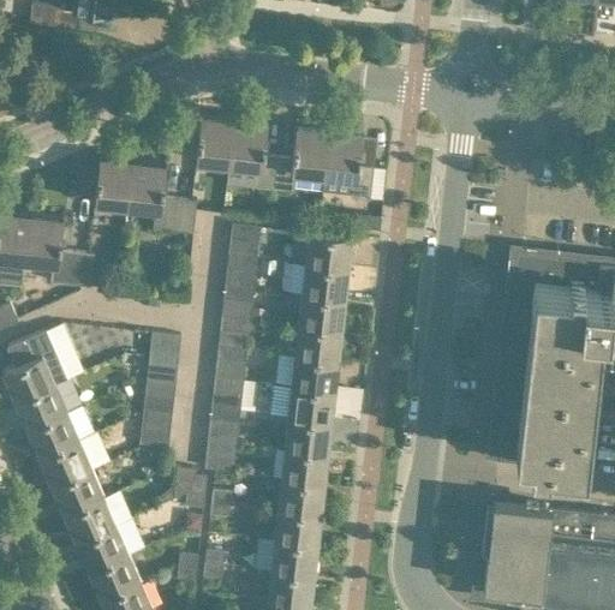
[(114,0),(66,0),(65,9),(33,5),(31,24),(79,30),(82,12),(113,16),(114,0)]
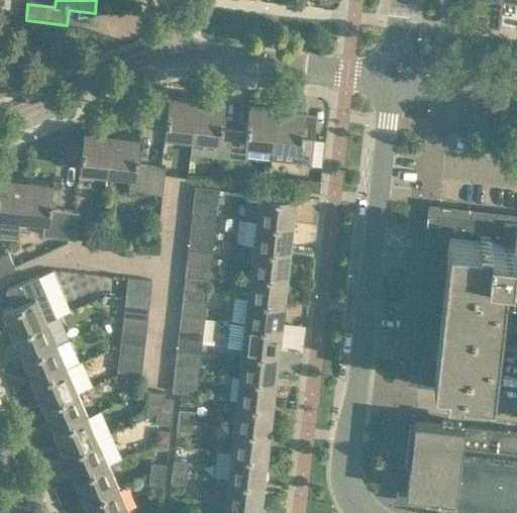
[(165,136),(192,139),(197,100),(169,96),(165,136)]
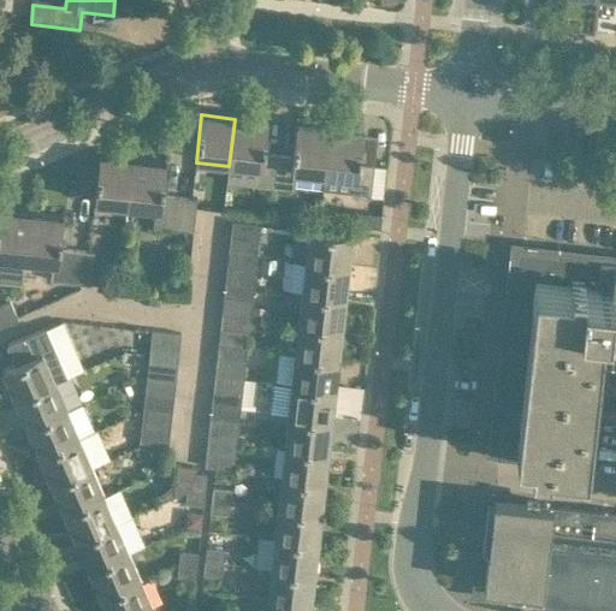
[(255,189),(274,191),(278,158),(264,156),(268,123),(235,119),(229,166),(258,170),(255,189)]
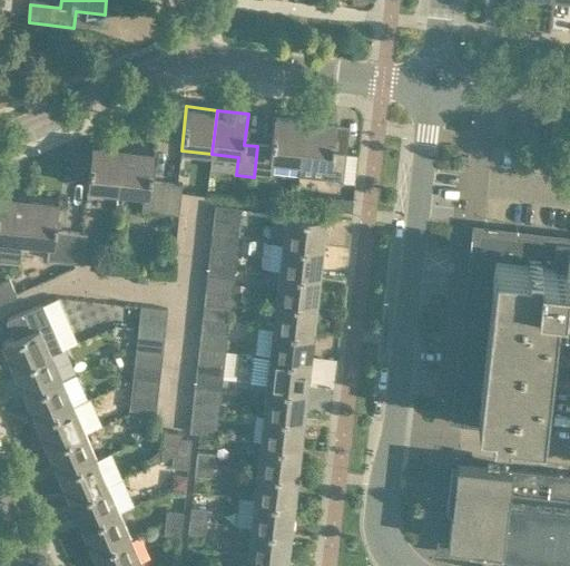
[(275,162),(301,164),(305,119),(275,116),(272,147),(257,146),(254,177),(273,179),(275,162)]
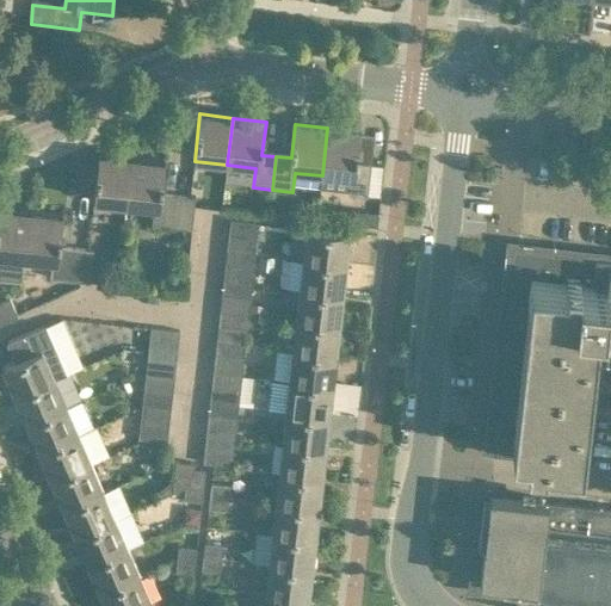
[(322,175),(320,192),(349,195),(347,198),(368,201),(371,167),(357,166),(359,136),(360,133),(327,128),(322,175)]
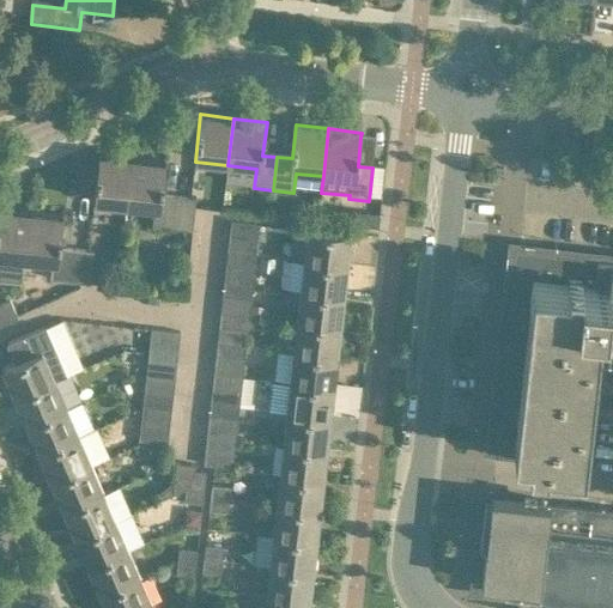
[(95,202),(127,206),(133,159),(99,156),(95,202)]
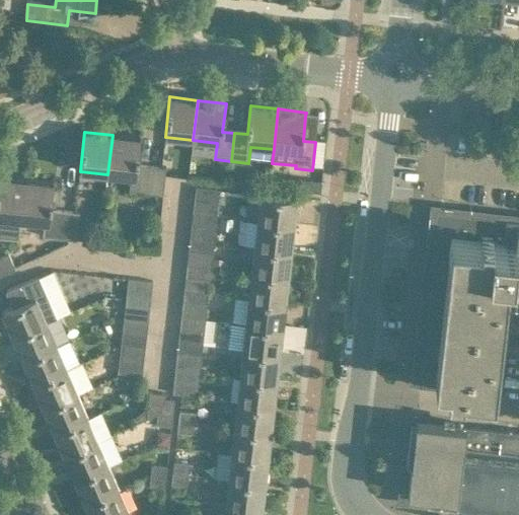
[(130,194),(146,196),(149,167),(138,166),(141,138),(113,135),(107,174),(132,177),(130,194)]
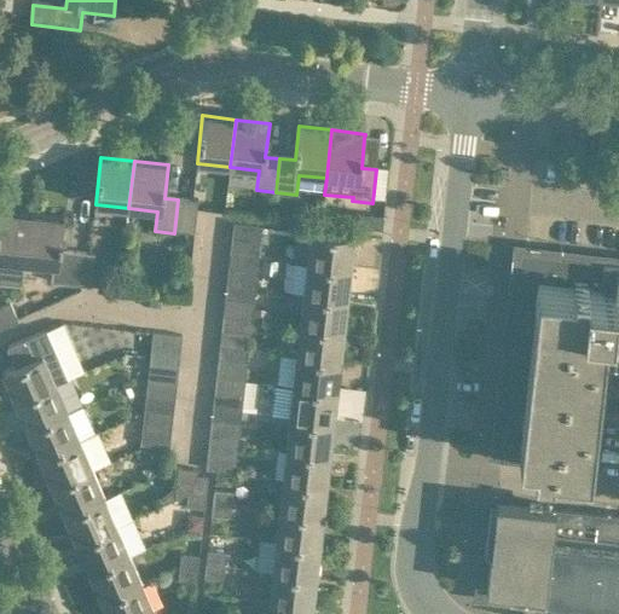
[(178,200),(174,233),(195,236),(198,202),(178,200)]
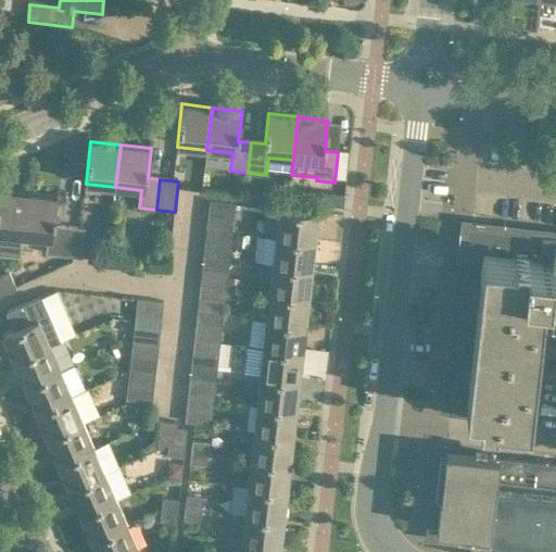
[(0,247),(22,250),(23,238),(28,195),(0,190),(0,247)]
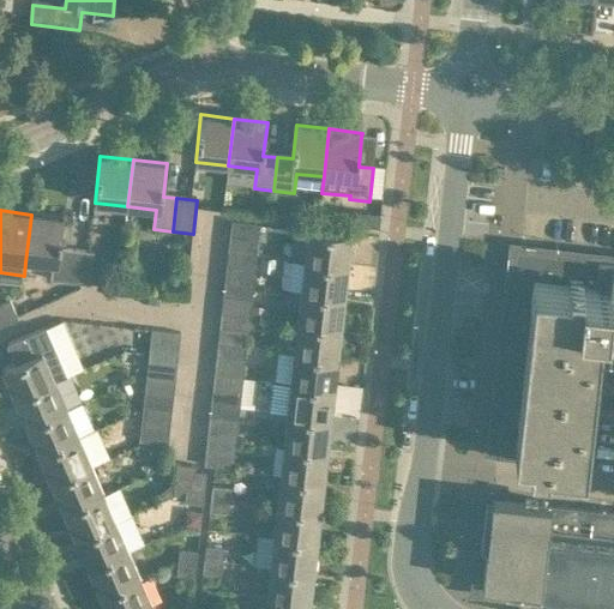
[(52,284),(70,287),(73,253),(61,252),(65,218),(31,215),(25,263),(53,265),(52,284)]
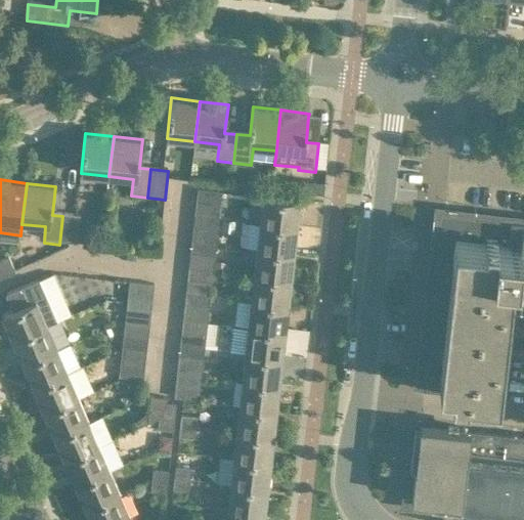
[(302,183),(300,196),(322,199),(323,186),(302,183)]
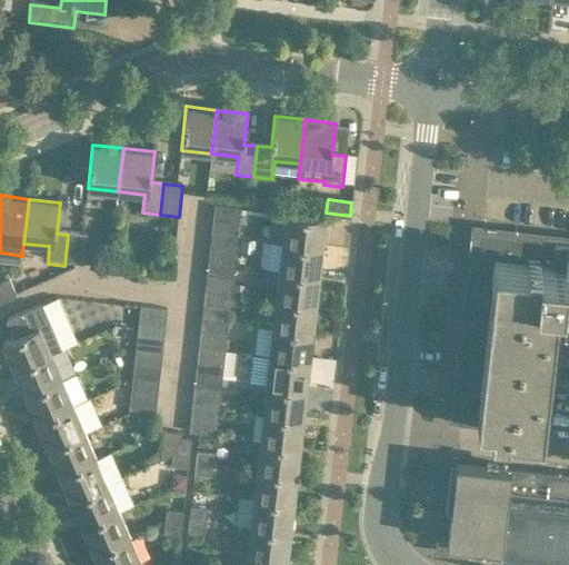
[(215,208),(213,221),(240,225),(241,210),(215,208)]
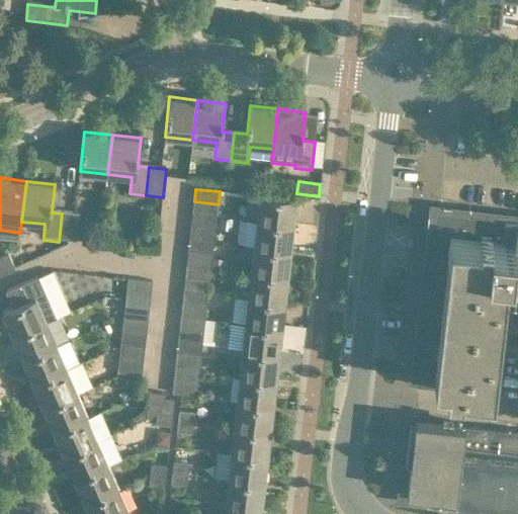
[(260,196),(257,223),(293,227),(296,200),(260,196)]
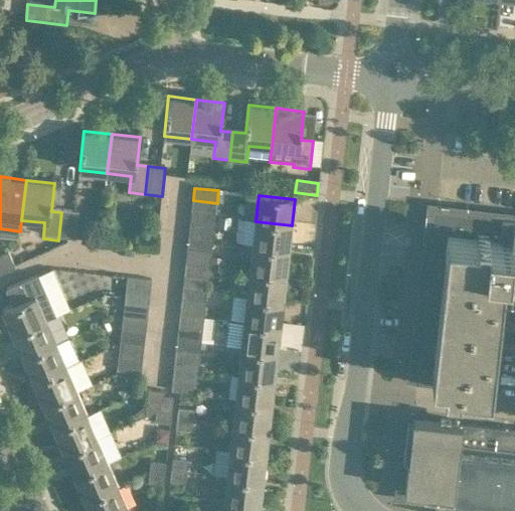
[(193,200),(192,213),(215,216),(217,203),(193,200)]
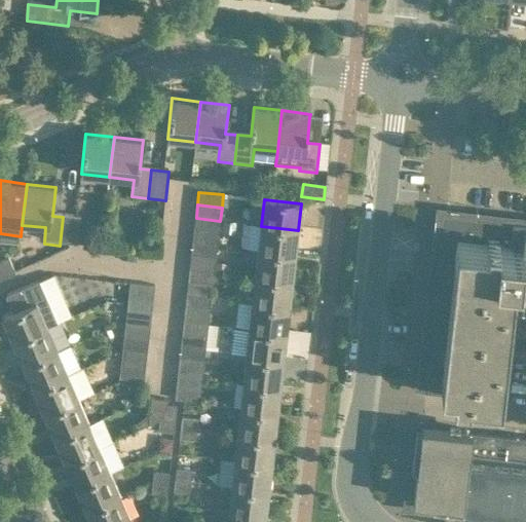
[(63,217),(60,246),(78,248),(81,219),(63,217)]
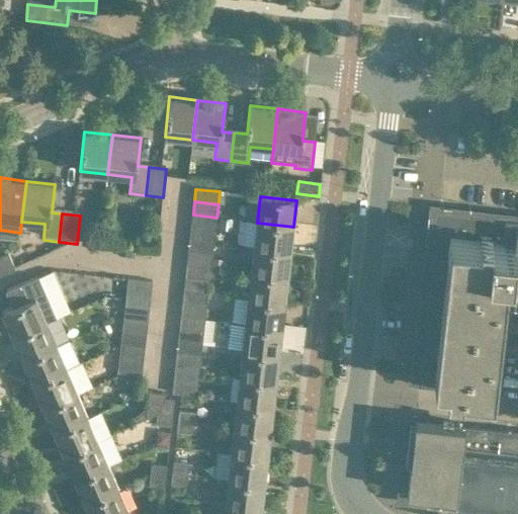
[(193,215),(191,228),(216,230),(217,218),(193,215)]
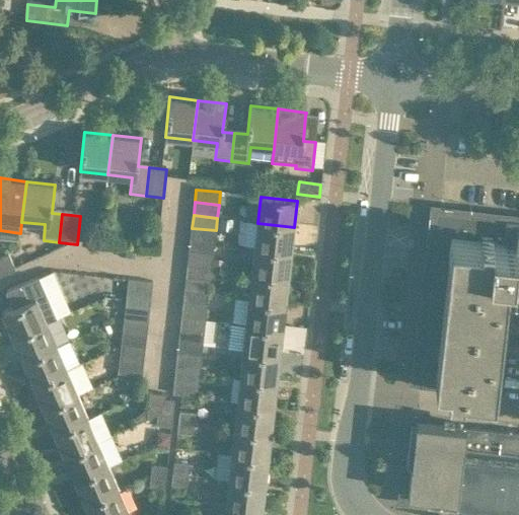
[(518,434),(452,427),(451,437),(415,433),(408,496),(518,507),(518,229),(507,228),(508,224),(439,217),(429,305),(420,388),(499,397),(512,276),(518,276),(518,434)]
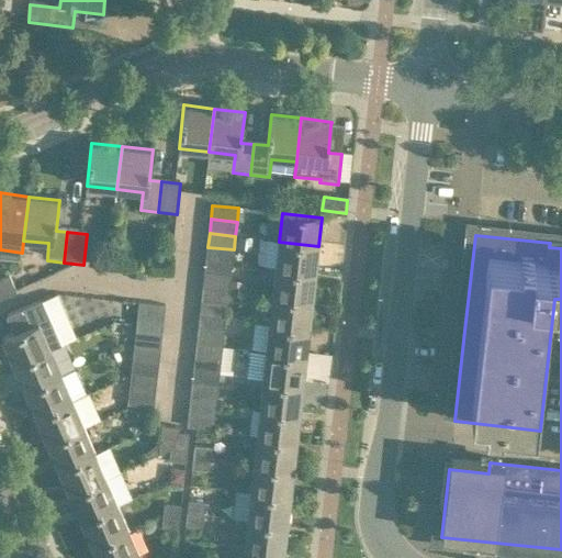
[(266,242),(263,268),(277,269),(315,274),(318,246),(279,242),(279,243),(266,242)]
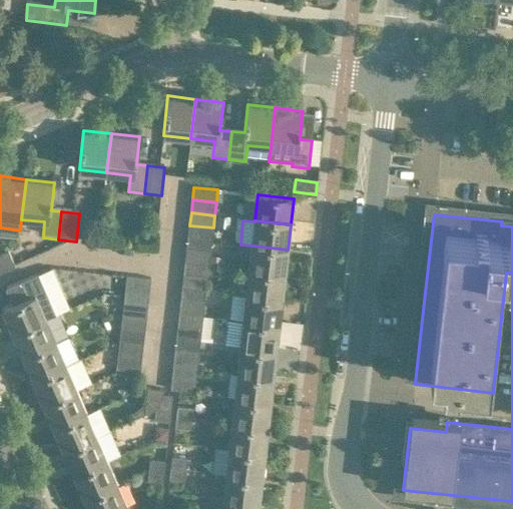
[(189,225),(188,238),(212,240),(213,227),(189,225)]
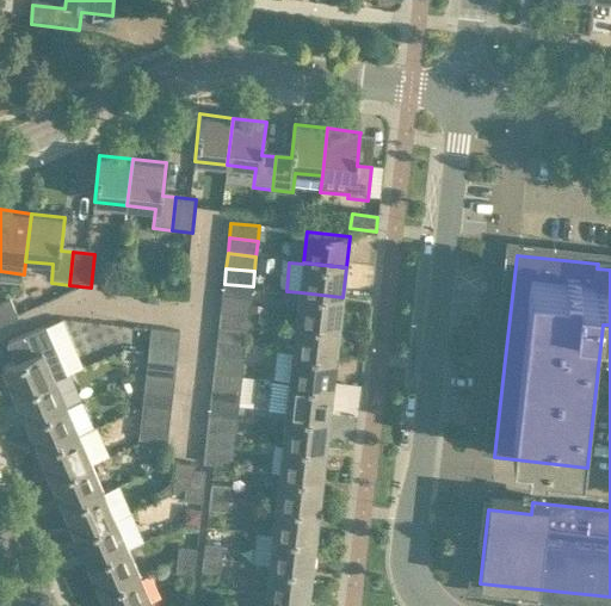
[(224,284),(222,298),(251,302),(253,286),(224,284)]
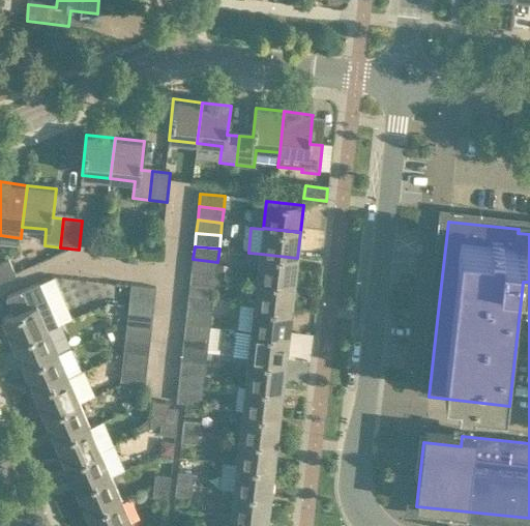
[(261,254),(258,281),(294,285),(297,258),(261,254)]
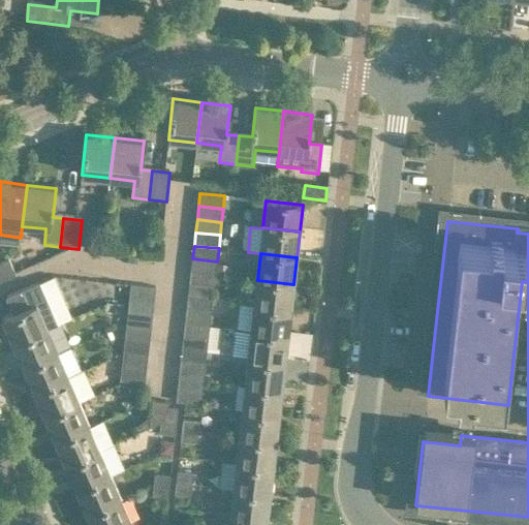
[(192,258),(191,272),(216,275),(217,261),(192,258)]
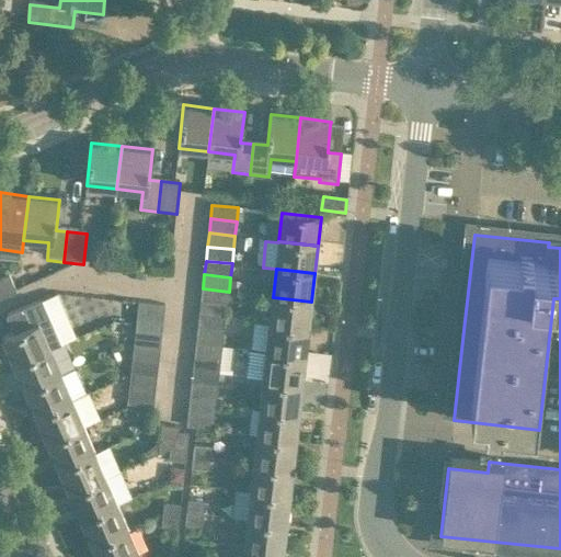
[(0,281),(0,300),(16,294),(10,277),(0,281)]
